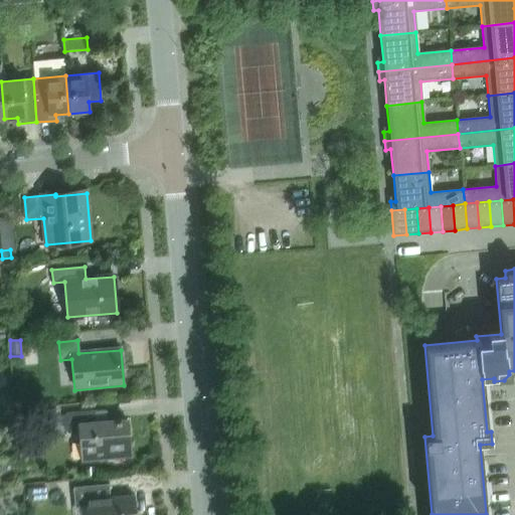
[(81,462),(130,457),(127,420),(95,423),(94,411),(64,414),(66,431),(78,430),(81,462)]
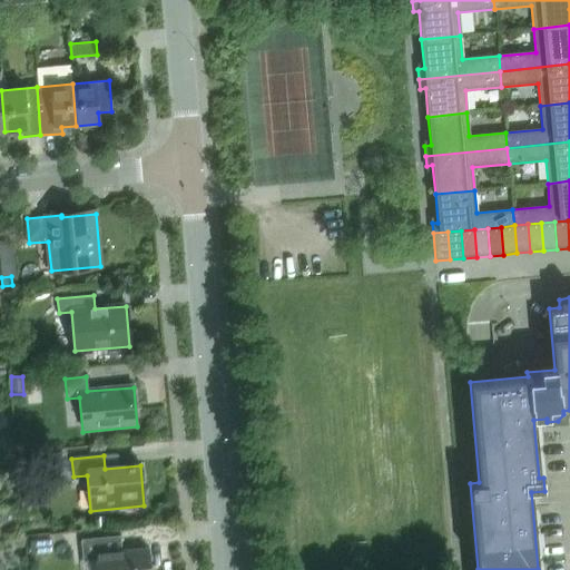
[(97,569),(149,569),(148,549),(121,551),(120,537),(81,540),(82,563),(96,562),(97,569)]
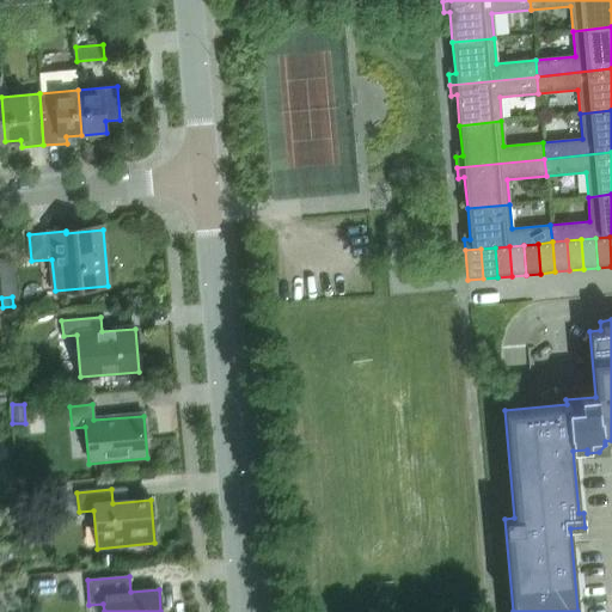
[(55,594),(54,580),(31,582),(32,595),(55,594)]
